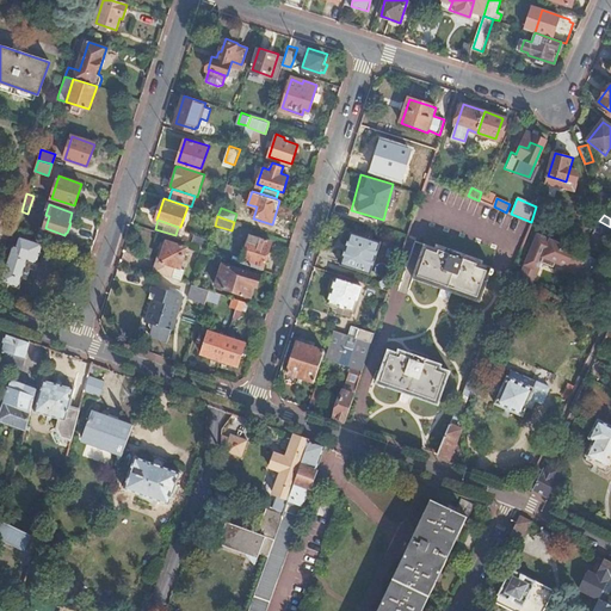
[(610,227),(599,221),(585,245),(605,253),(610,242),(610,227)]
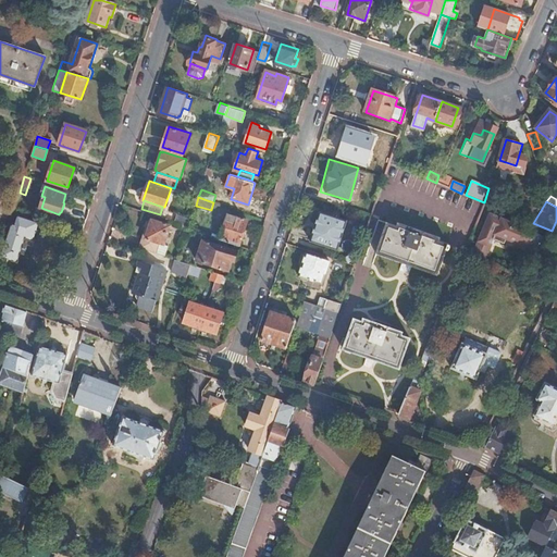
[(535,209),(529,206),(524,218),(530,221),(535,209)]
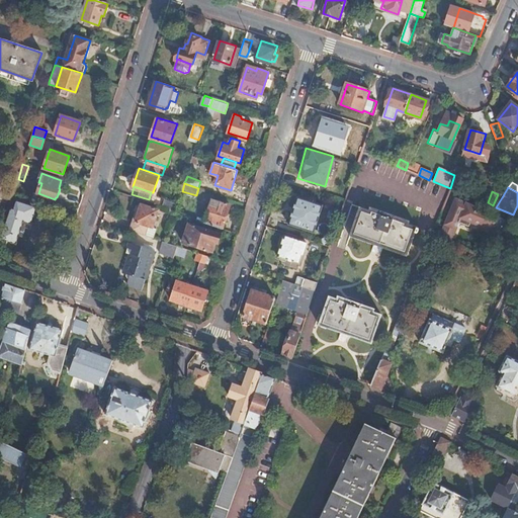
[(323,204),(297,195),(289,223),(315,232),(323,204)]
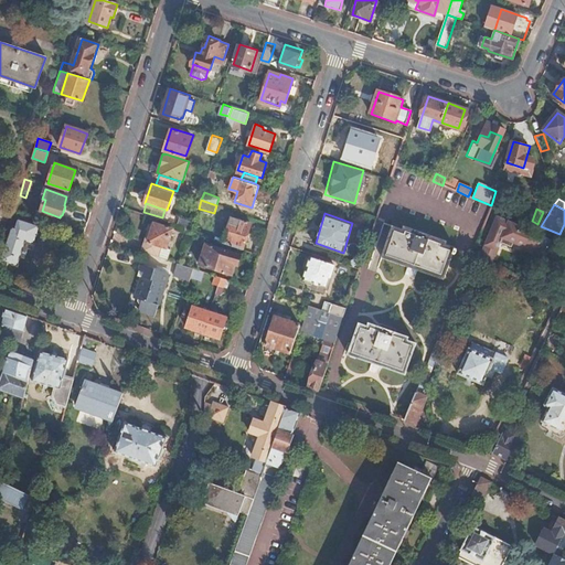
[(192,227),(194,221),(179,215),(179,216),(177,223),(187,226),(192,227)]
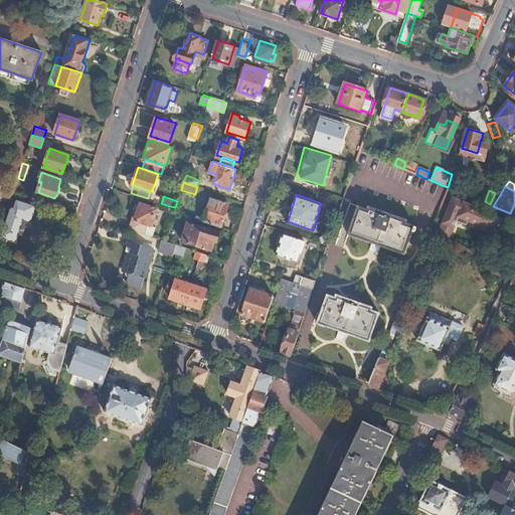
[(203,220),(222,226),(229,203),(211,197),(205,215),(203,220)]
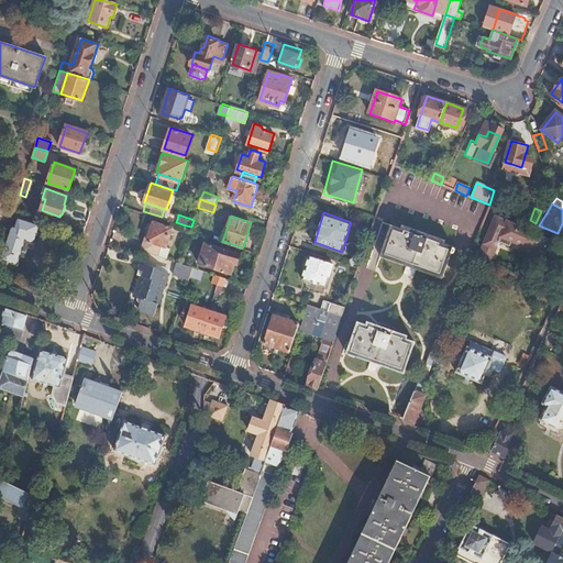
[(495,216),(493,220),(505,225),(506,220),(495,216)]
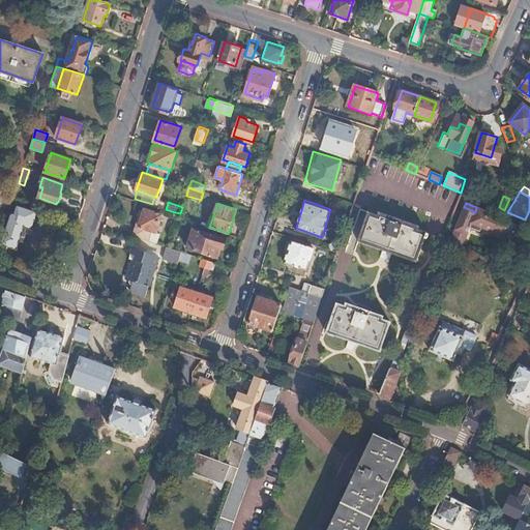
[(36,212),(17,206),(15,214),(12,213),(2,244),(17,248),(24,227),(31,229),(36,212)]
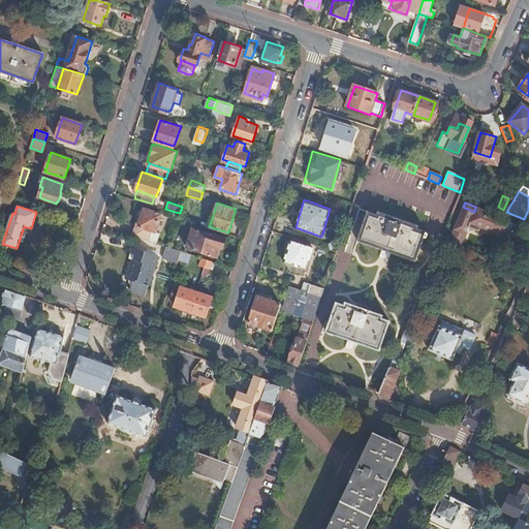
[(463,207),(452,236),(463,242),(469,227),(478,232),(480,228),(501,238),(501,237),(509,241),(510,241),(511,240),(514,239),(515,238),(517,236),(517,235),(518,232),(518,229),(517,227),(516,225),(515,224),(506,221),(507,220),(475,207),(474,212),(463,207)]
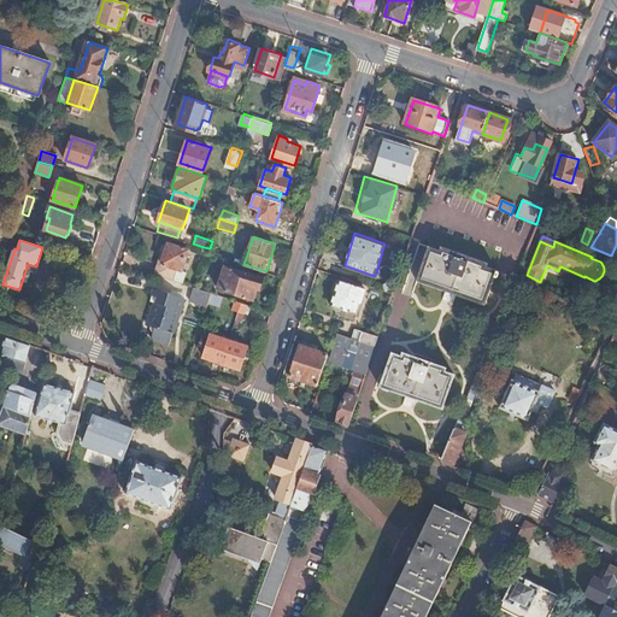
[(159,260),(154,274),(183,283),(187,270),(183,269),(189,248),(169,242),(168,245),(162,262),(159,260)]
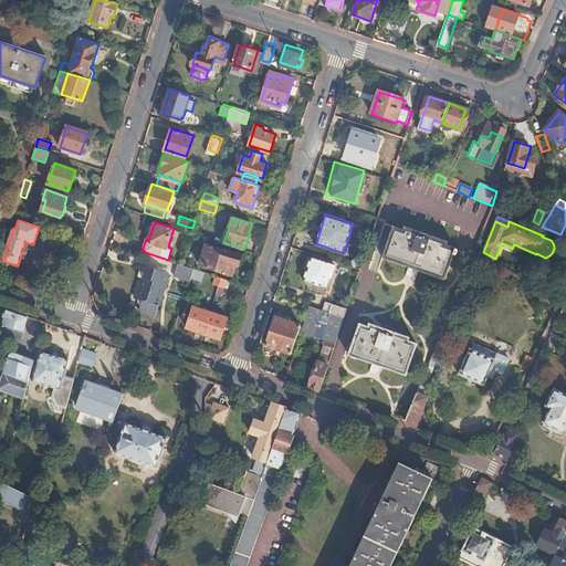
[(191,232),(192,228),(187,227),(184,237),(189,239),(191,232)]
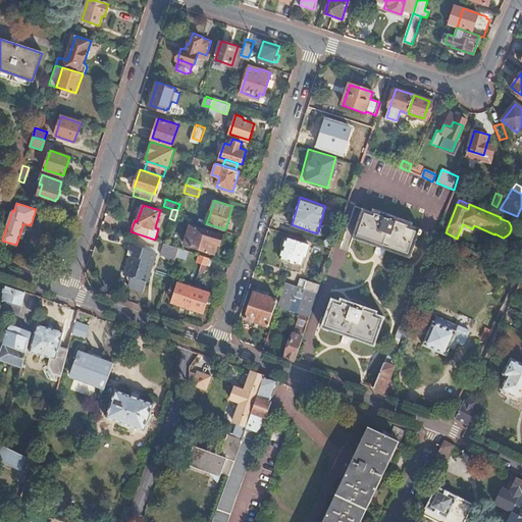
[(372,212),(363,210),(353,238),(410,258),(420,230),(410,226),(411,223),(373,210),(372,212)]
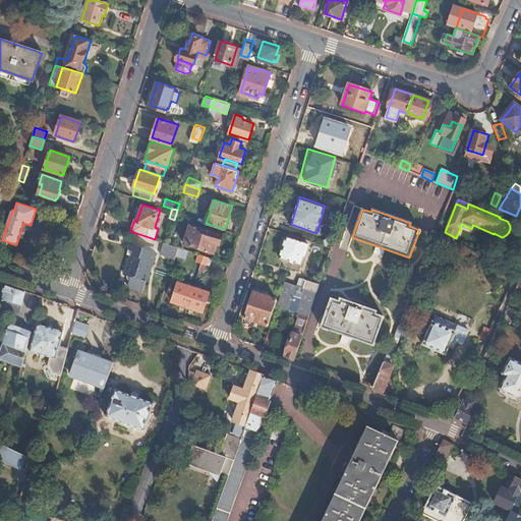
[(185,211),(183,216),(194,219),(196,214),(185,211)]
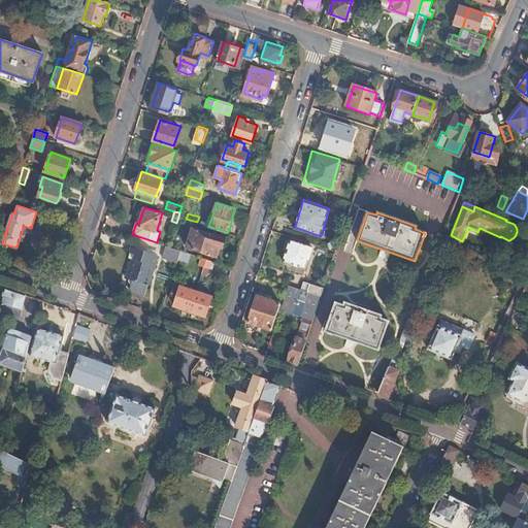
[(226,238),(193,227),(187,245),(216,255),(220,245),(223,246),(226,238)]
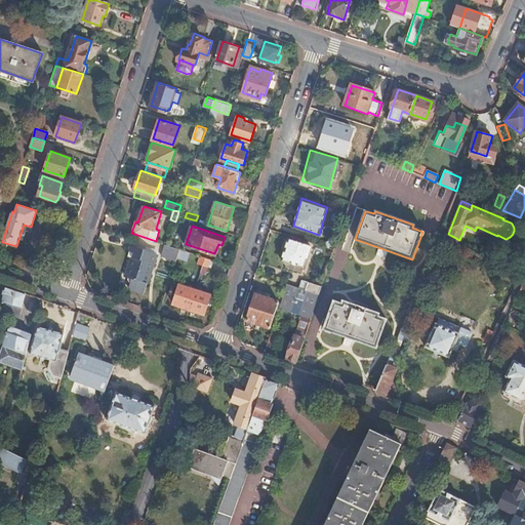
[(448,234),(446,239),(456,244),(459,240),(448,234)]
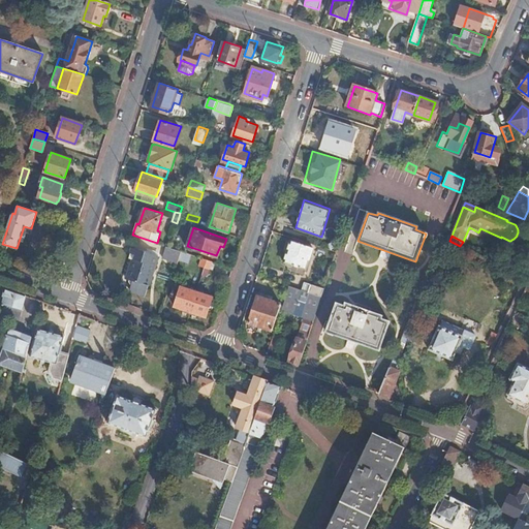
[(314,247),(291,240),(284,261),(307,269),(314,247)]
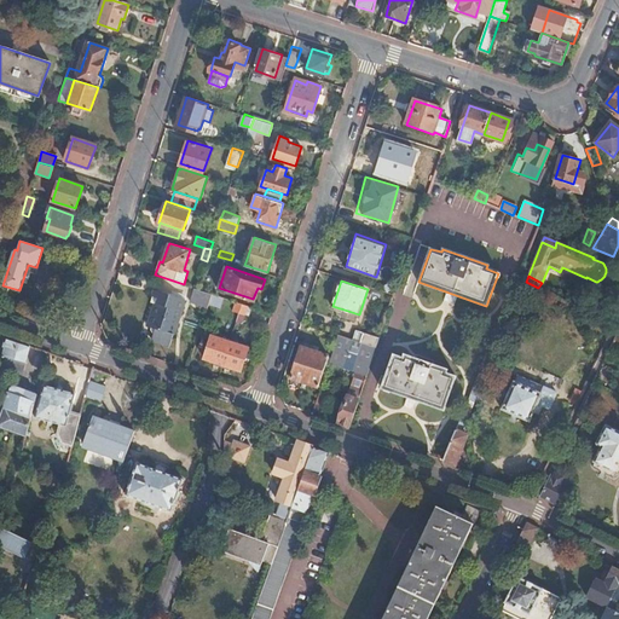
[(186,298),(156,288),(152,299),(157,300),(149,324),(151,325),(154,327),(155,328),(156,329),(156,331),(154,339),(171,345),(186,298)]
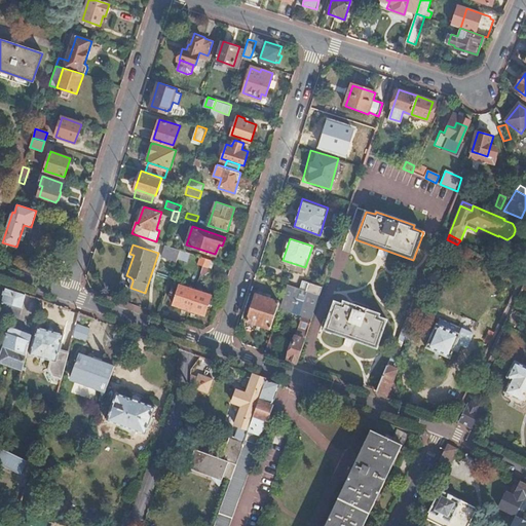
[(174,258),(178,259),(179,257),(181,250),(168,246),(165,245),(163,255),(174,258)]
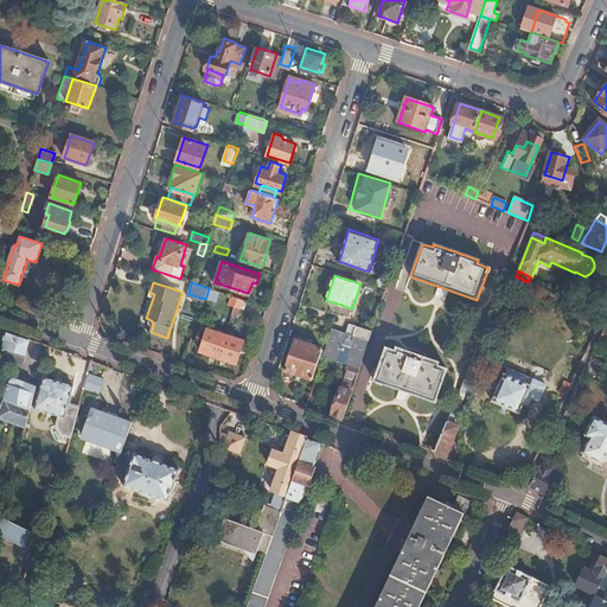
[(216,300),(219,291),(209,288),(206,296),(216,300)]
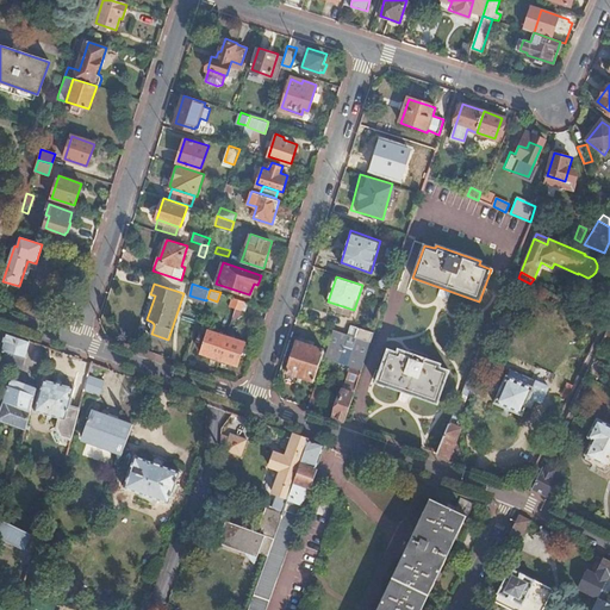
[(244,303),(246,300),(234,297),(230,305),(236,307),(242,310),(243,307),(247,309),(248,304),(244,303)]
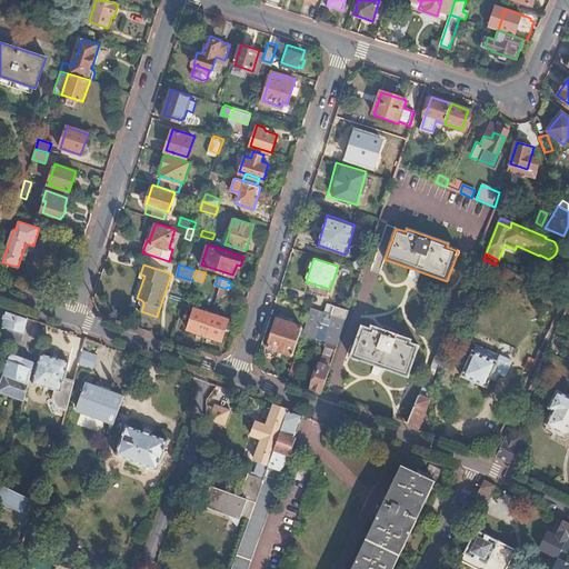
[(331,313),(347,319),(350,310),(335,305),(331,313)]
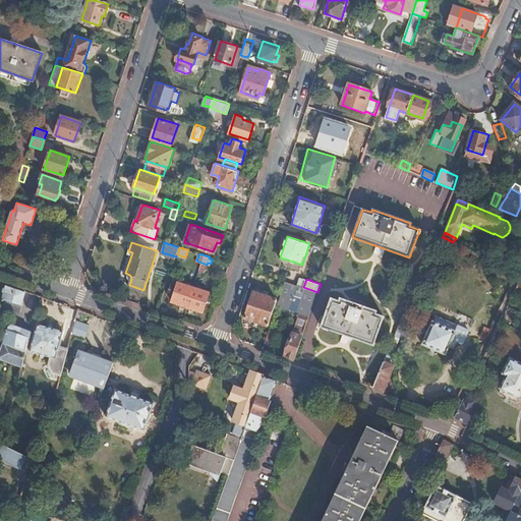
[(172,300),(188,305),(194,287),(178,281),(172,300)]
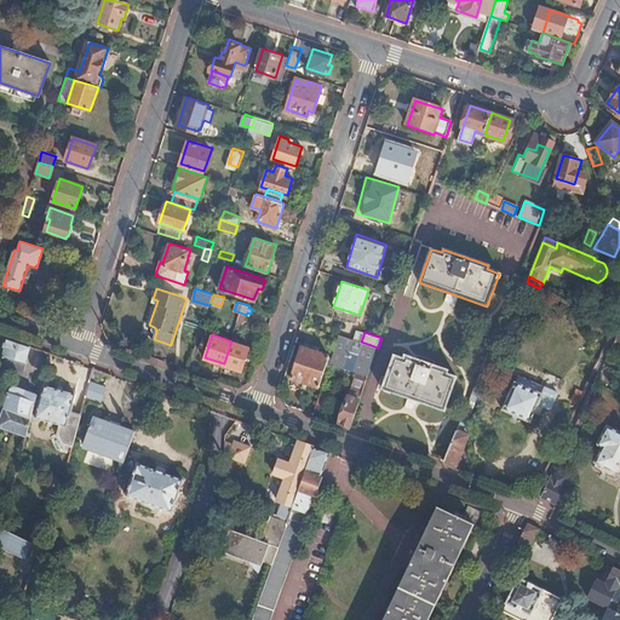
[(331,365),(368,377),(378,348),(361,342),(339,334),(331,365)]
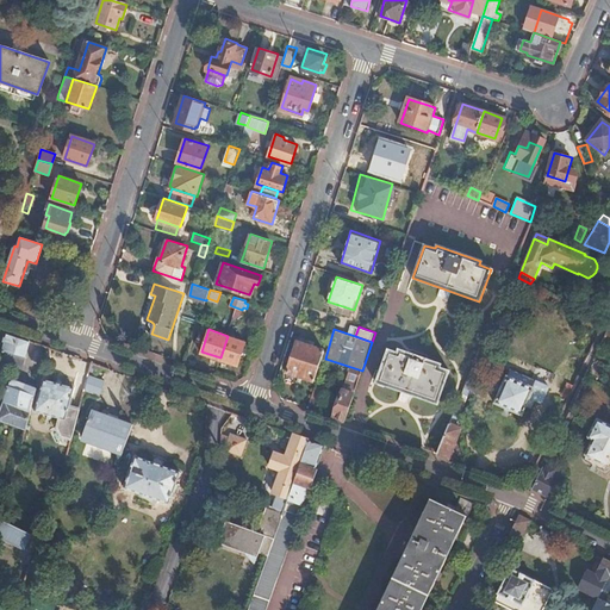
[(29,341),(6,332),(0,348),(0,350),(1,352),(0,355),(0,358),(12,363),(14,354),(23,358),(29,341)]
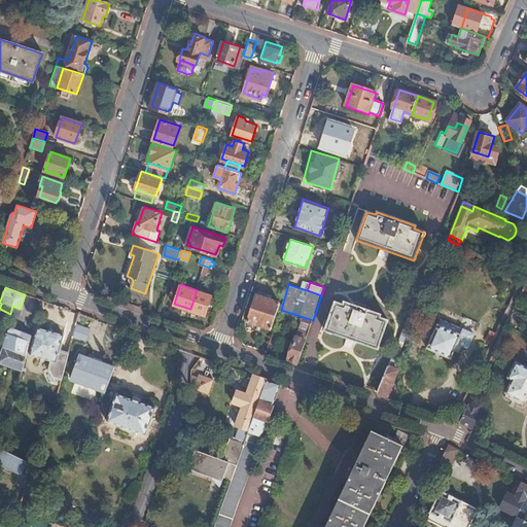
[(197,290),(190,309),(206,315),(212,295),(197,290)]
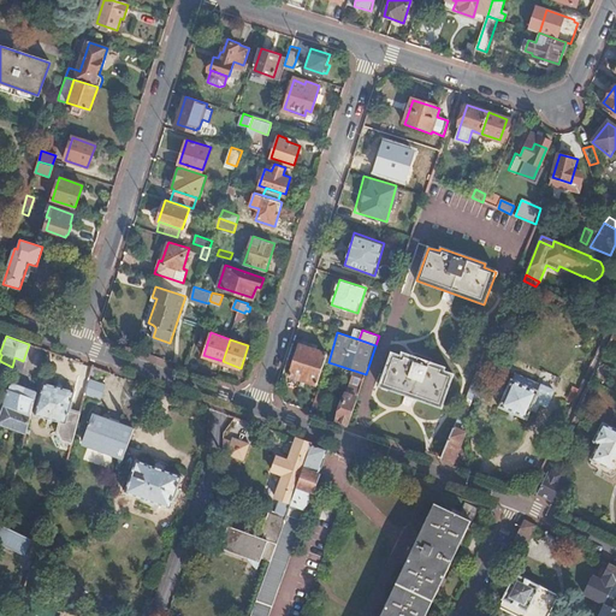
[(296,360),(323,368),(327,354),(301,345),(296,360)]
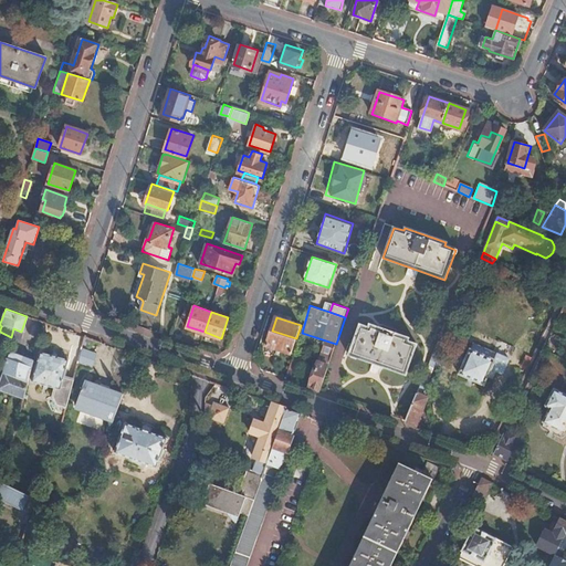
[(369,326),(359,323),(349,355),(410,377),(421,345),(411,342),(412,338),(370,324),(369,326)]
